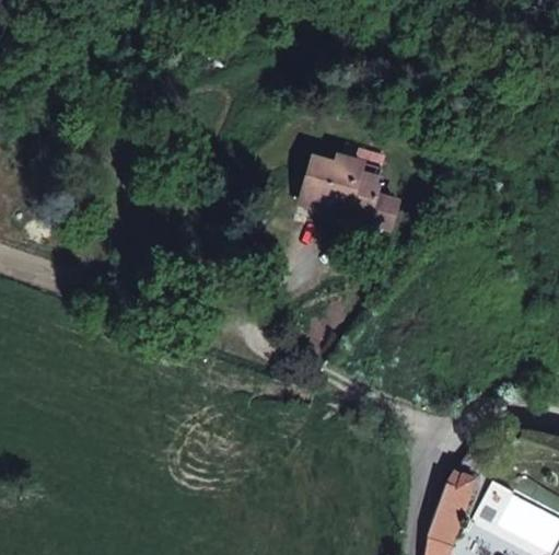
[(382,164),(337,152),(336,160),(313,154),(304,187),(326,194),(323,206),(389,223),(397,197),(374,191),(382,164)]
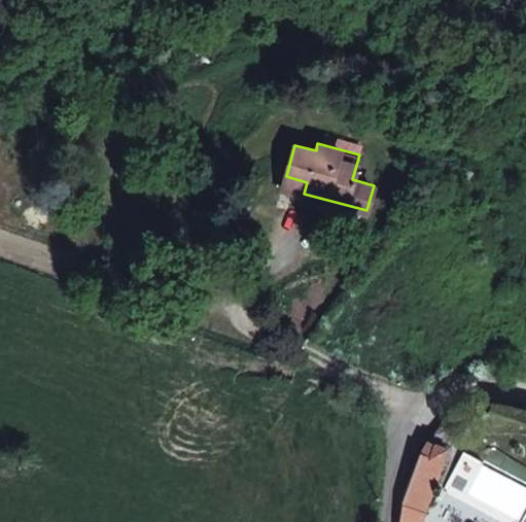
[(307,182),(286,176),(282,186),(304,194),(307,182)]
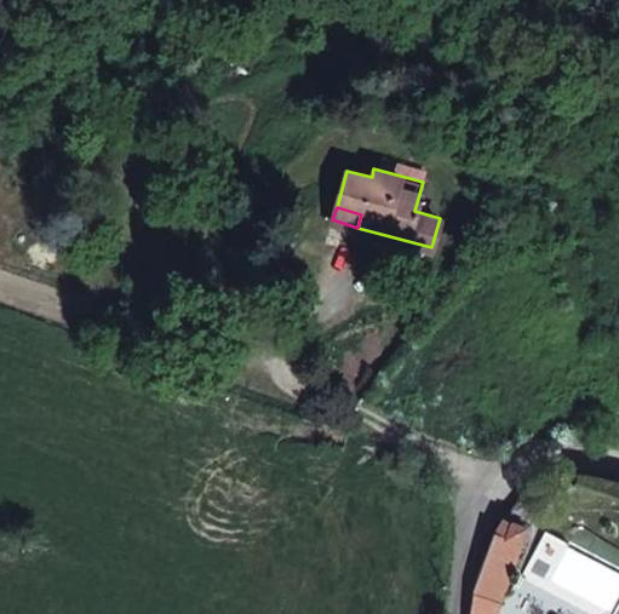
[(521,539),(506,534),(513,517),(503,516),(494,531),(483,558),(474,590),(503,598),(521,539)]
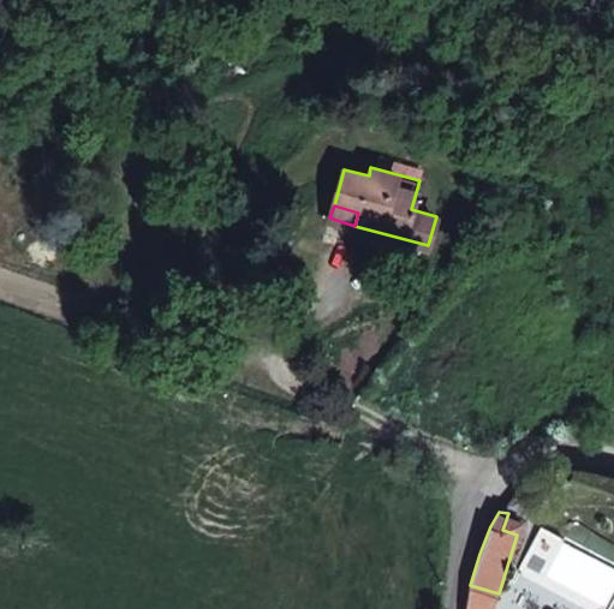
[(517,535),(523,519),(508,513),(502,530),(517,535)]
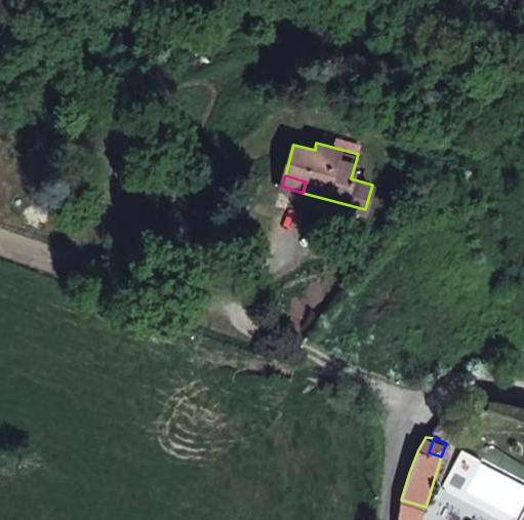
[(419,519),(426,507),(401,500),(398,519),(419,519)]
